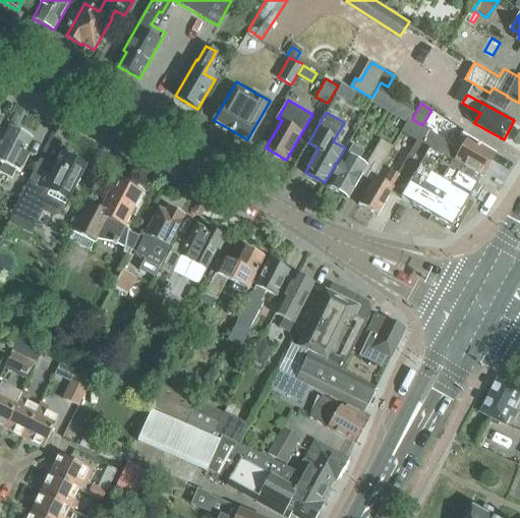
[(457,161),(482,175),(495,154),(469,139),(462,152),(446,141),(446,140),(409,119),(402,129),(415,138),(429,147),(428,149),(441,157),(455,165),(457,161)]
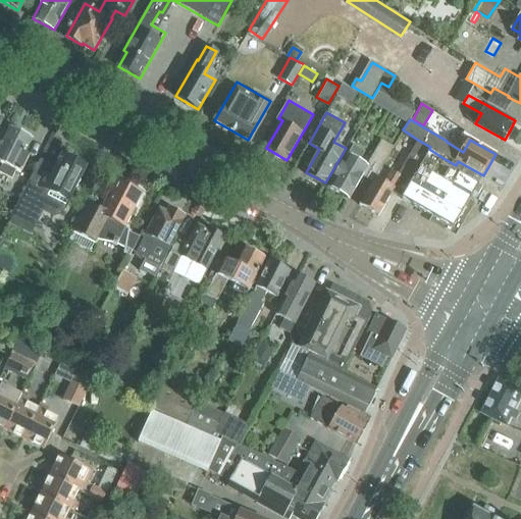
[(22,154),(31,138),(10,127),(0,146),(0,173),(10,178),(14,170),(20,172),(29,156),(22,154)]
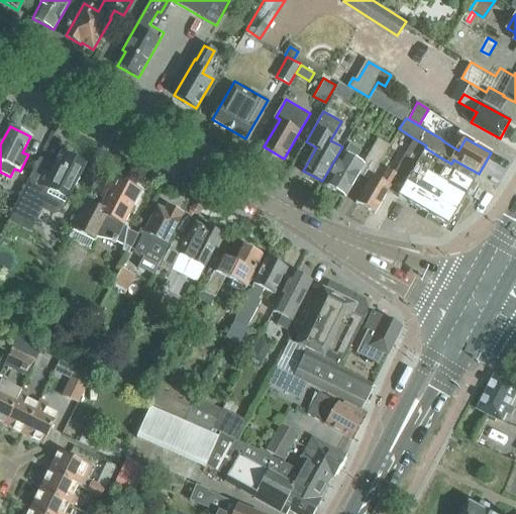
[(378,136),(363,164),(344,152),(326,185),(346,196),(359,174),(369,180),(390,144),(378,136)]
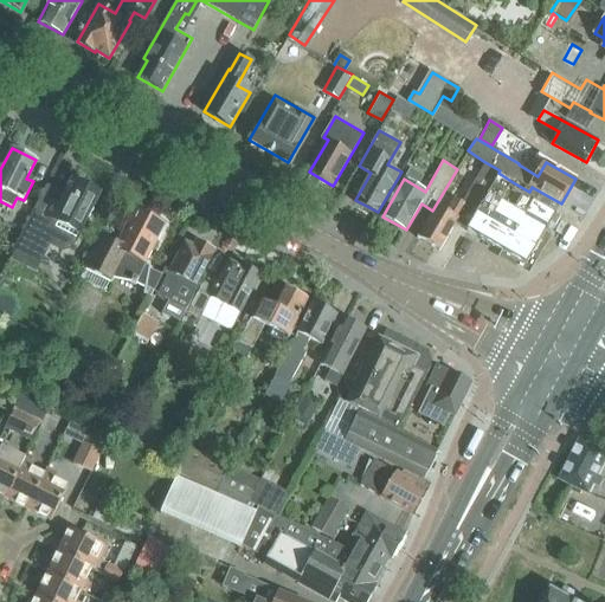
[(437,205),(417,238),(441,251),(457,222),(467,228),(499,173),(500,170),(483,161),(461,200),(455,196),(446,211),(437,205)]
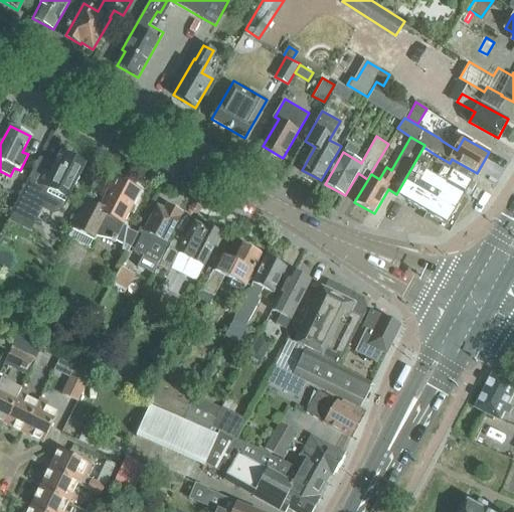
[(451,172),(432,161),(436,155),(423,147),(396,195),(448,224),(472,182),(452,170),(451,172)]
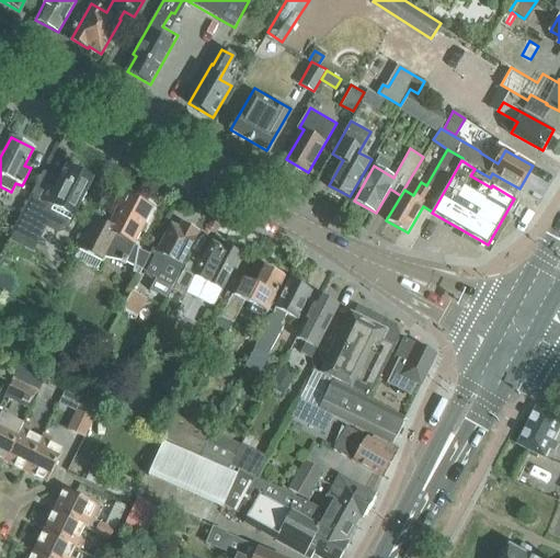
[(44,168),(9,238),(25,246),(38,221),(45,225),(56,229),(68,228),(94,178),(75,168),(75,169),(66,164),(60,177),(44,168)]
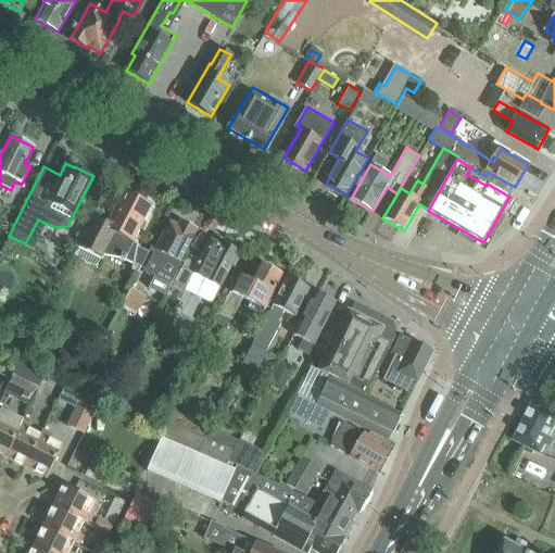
[(139,242),(135,239),(151,206),(124,192),(108,226),(92,218),(74,255),(96,266),(102,252),(121,256),(140,265),(149,249),(139,244),(139,242)]
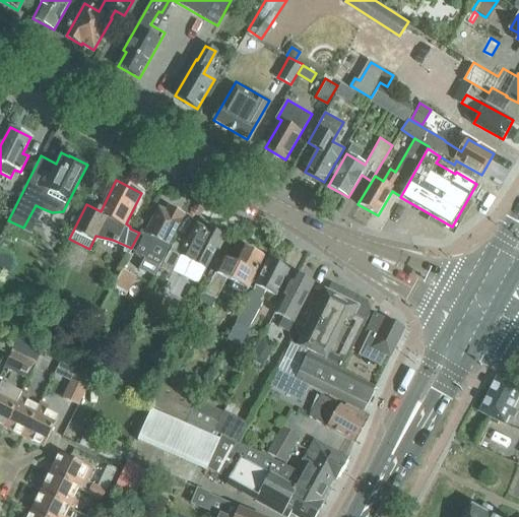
[(169,243),(183,213),(160,203),(137,251),(161,262),(170,244),(169,243)]
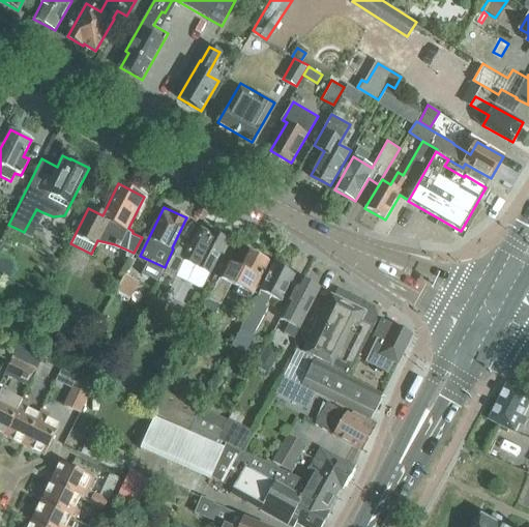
[(164,270),(175,276),(176,274),(202,288),(227,238),(212,231),(211,233),(200,227),(189,246),(179,241),(164,270)]
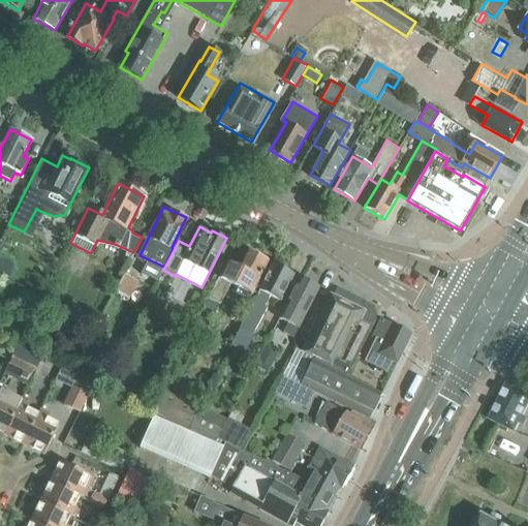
[(238,265),(227,259),(208,296),(221,303),(233,281),(252,291),(268,259),(246,249),(238,265)]
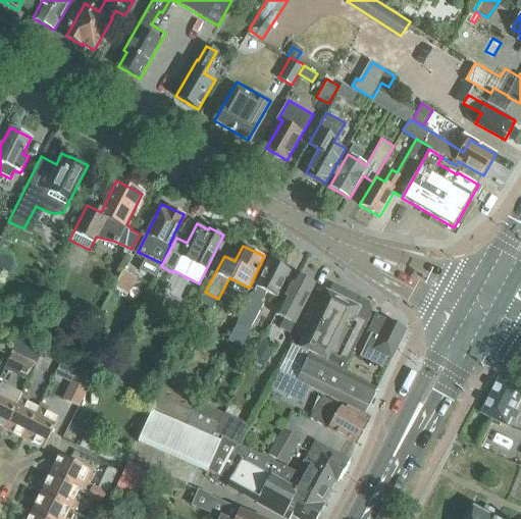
[(276,295),(290,268),(269,259),(238,323),(239,323),(231,339),(244,345),(264,302),(261,301),(266,291),(276,295)]
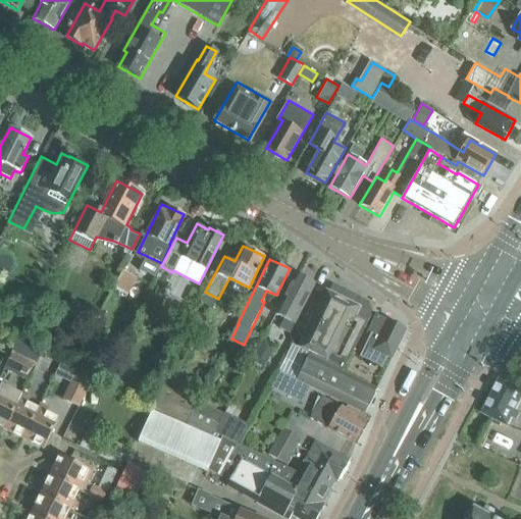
[(123,269),(115,286),(128,293),(137,275),(123,269)]
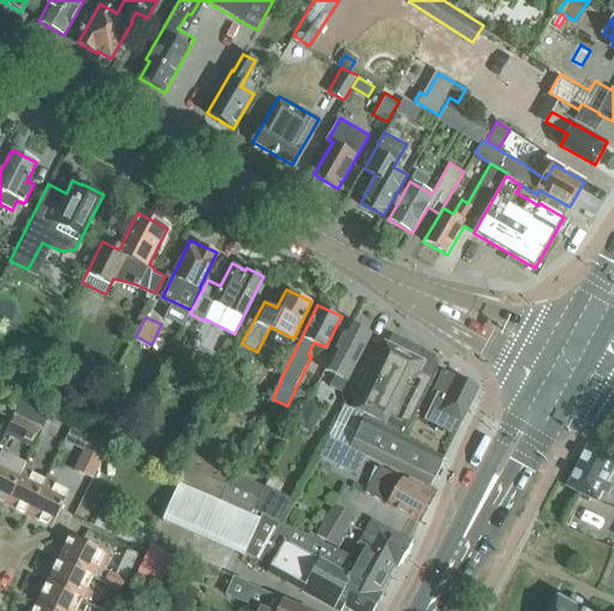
[(343,390),(373,333),(349,321),(326,367),(337,373),(332,384),(343,390)]
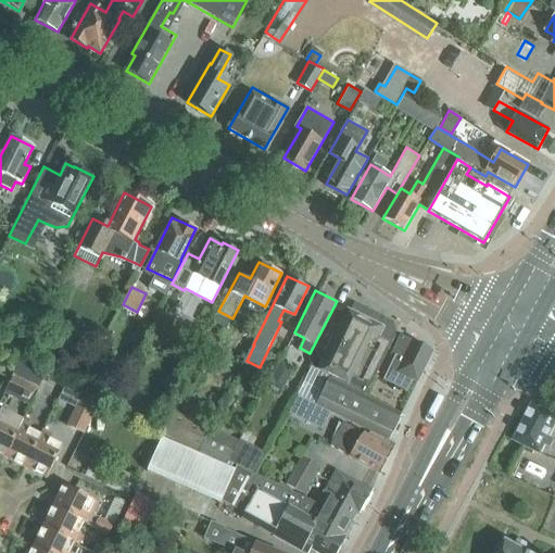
[(352,385),(365,392),(394,336),(382,329),(383,326),(348,306),(316,367),(348,384),(349,381),(353,384),(352,385)]
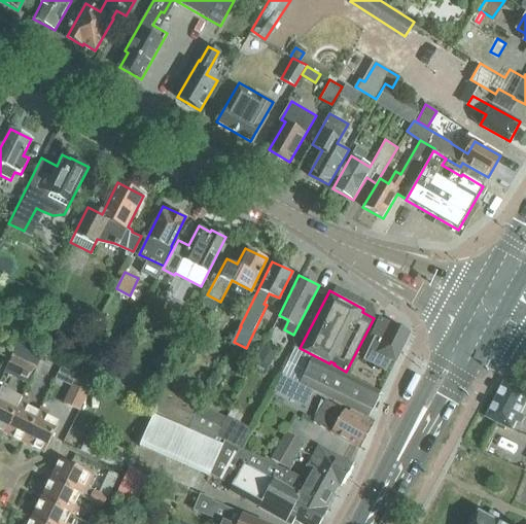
[(217,303),(207,298),(204,305),(214,310),(217,303)]
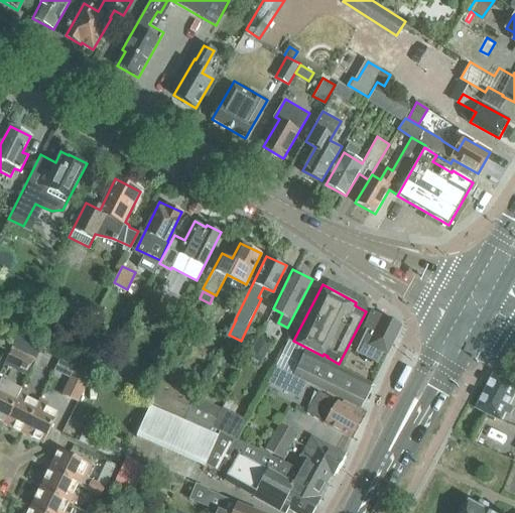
[(401,324),(371,308),(362,327),(367,329),(359,344),(356,351),(366,356),(378,362),(383,351),(387,353),(401,324)]
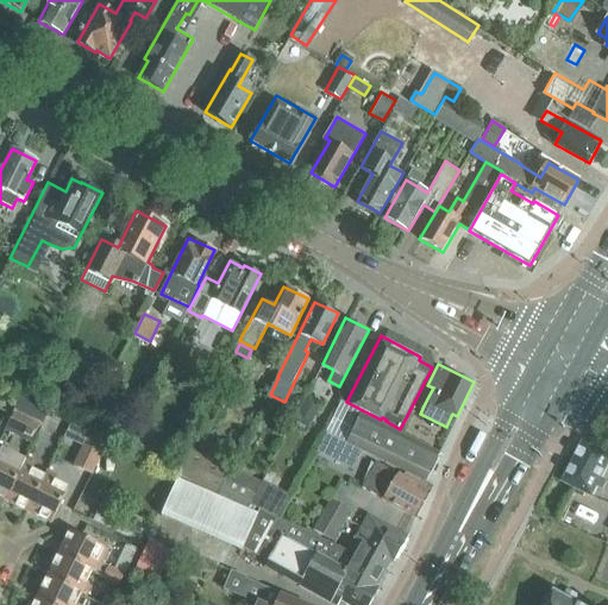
[(384,424),(384,426),(339,403),(327,427),(421,476),(434,451),(384,424)]
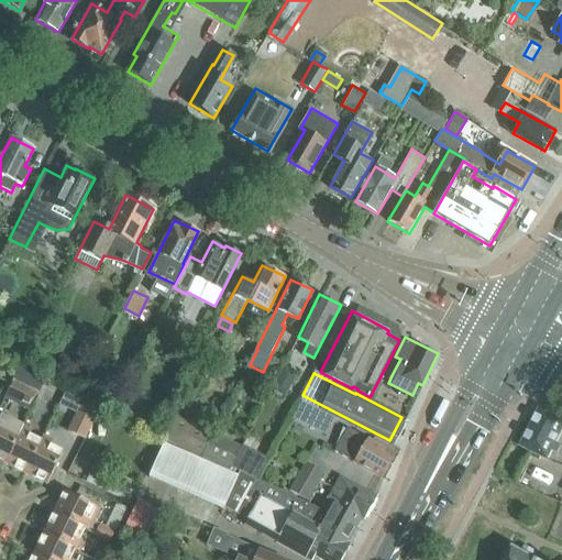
[(273,388),(285,394),(288,387),(286,382),(278,379),(273,388)]
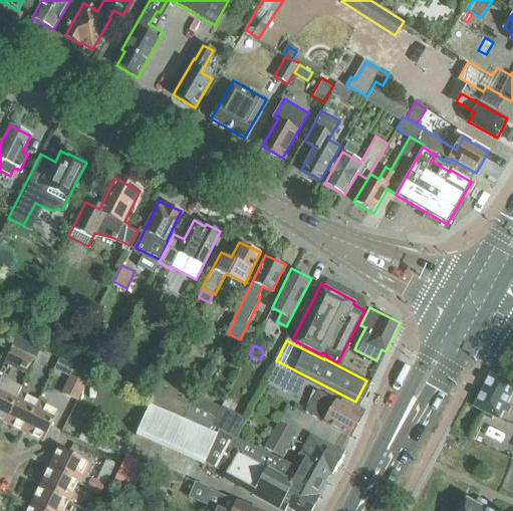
[(12,348),(6,359),(28,369),(33,358),(12,348)]
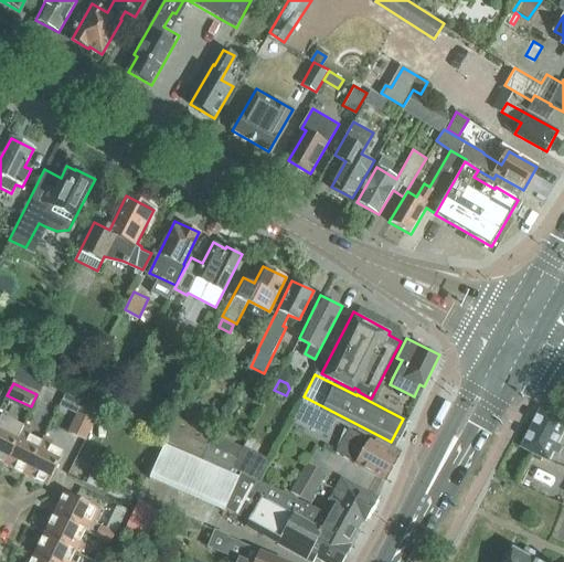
[(89,398),(103,403),(107,393),(95,388),(89,398)]
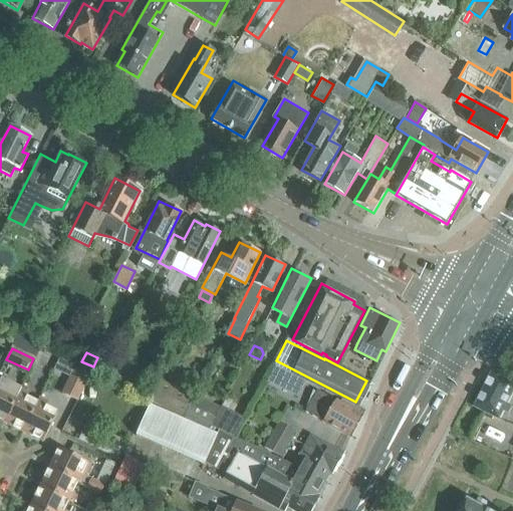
[(74,363),(60,356),(54,366),(69,374),(74,363)]
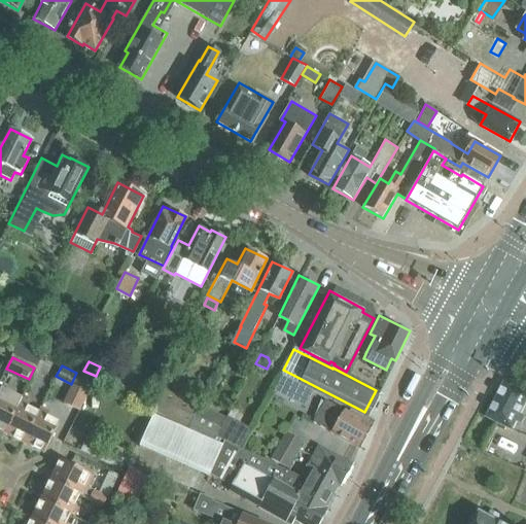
[(80,409),(94,381),(80,374),(66,403),(80,409)]
